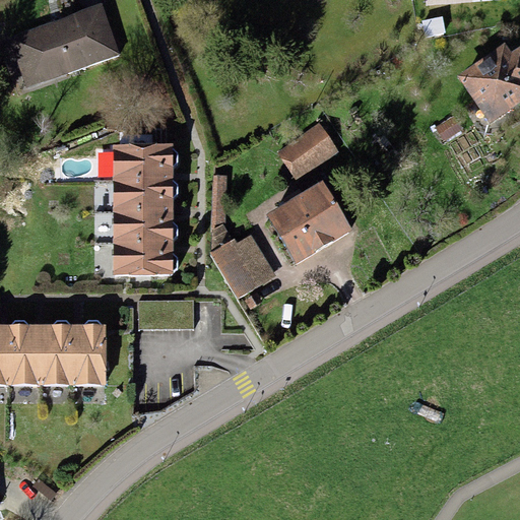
[(101,2),(7,37),(26,88),(120,55),(101,2)]
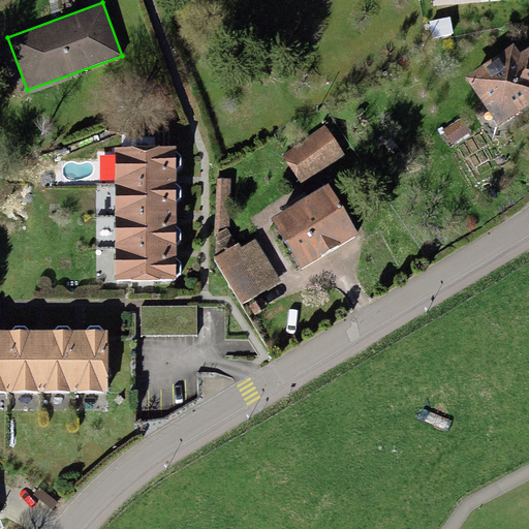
[(449,17),(428,21),(432,37),(453,33),(449,17)]
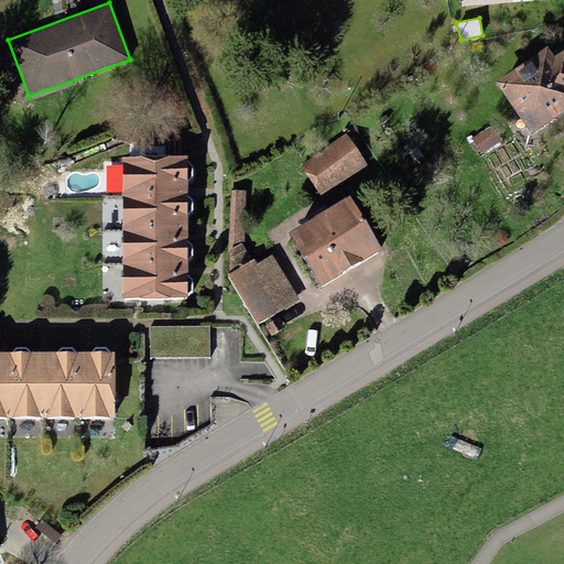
[(548,46),(496,82),(531,132),(563,109),(563,49),(554,56),(548,46)]
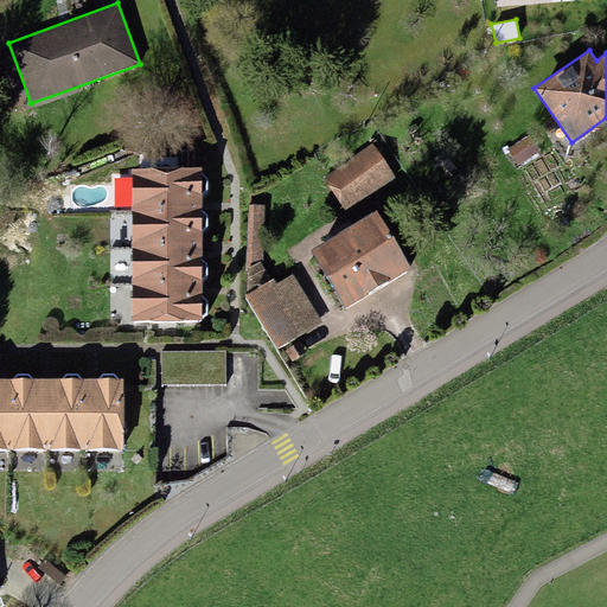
[(538,152),(529,135),(508,148),(517,165),(538,152)]
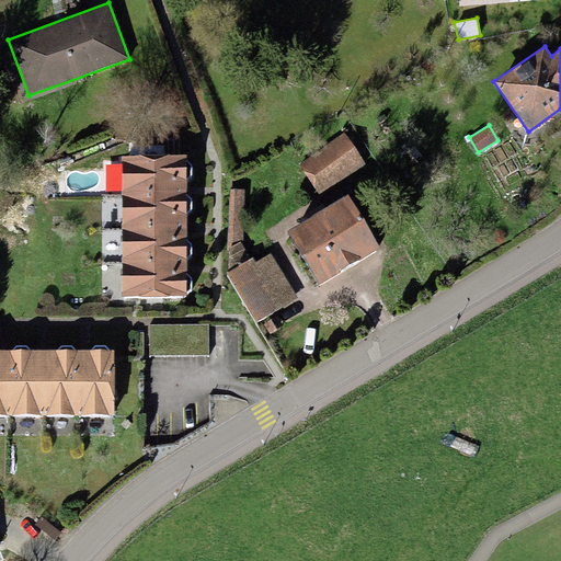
[(344,133),(298,163),(318,195),(365,164),(344,133)]
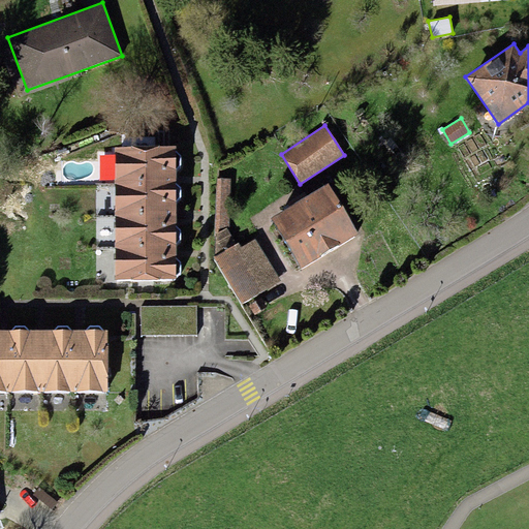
[(176,146),(115,147),(115,184),(176,184),(176,172),(181,166),(181,154),(176,151),(176,146)]
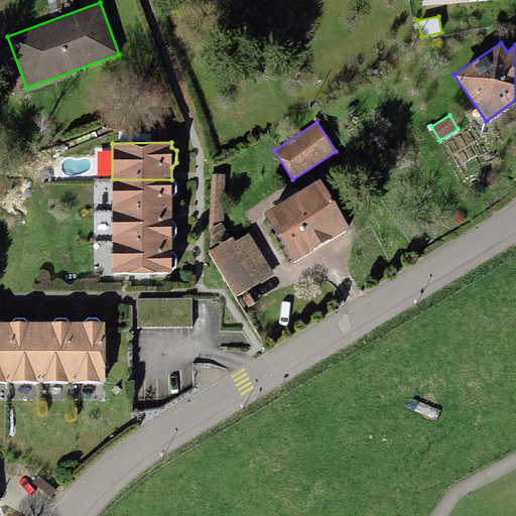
[(225,174),(213,173),(210,228),(223,220),(225,174)]
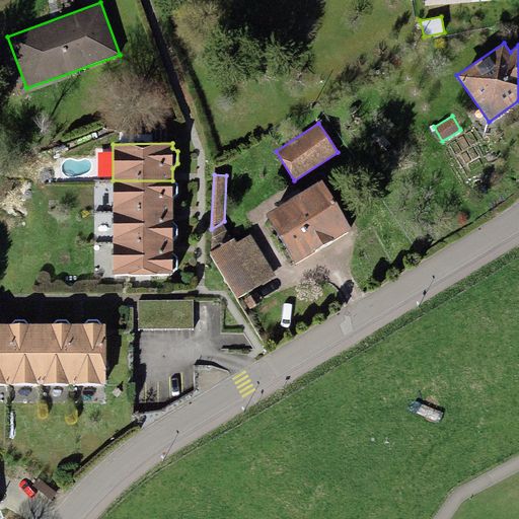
[(322,179),(265,213),(294,264),(352,230),(322,179)]
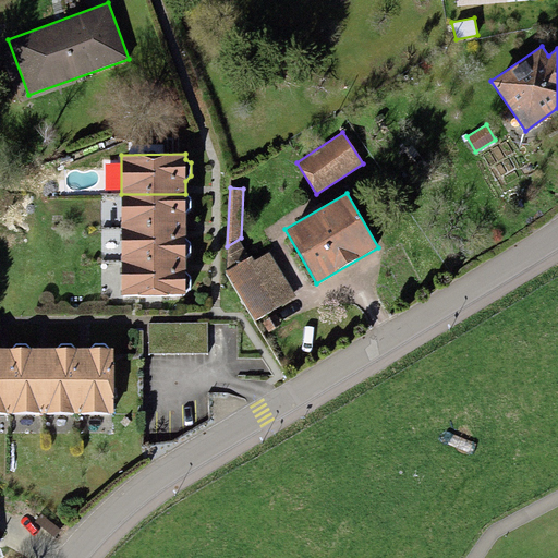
[(185,194),(121,194),(121,227),(185,227),(185,211),(191,208),(191,197),(185,194)]
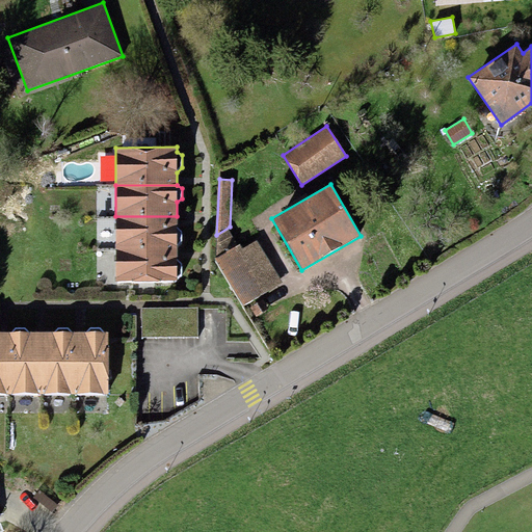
[(177,216),(115,216),(115,246),(177,246),(182,243),(182,231),(177,227),(177,216)]
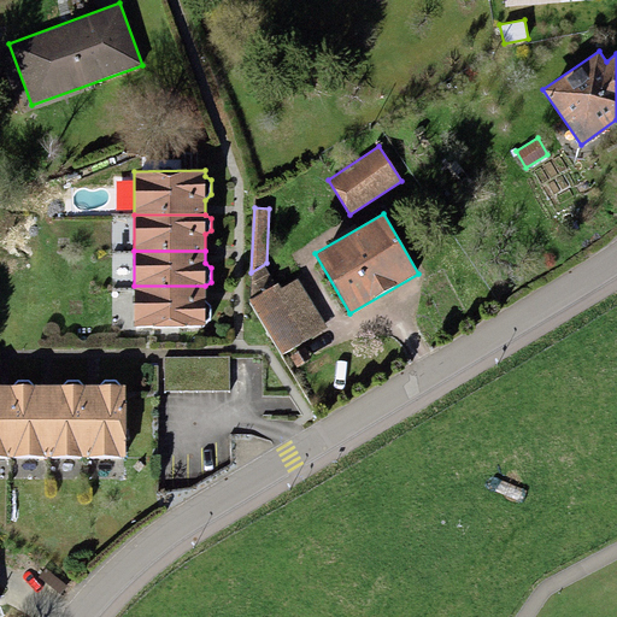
[(251,272),(250,300),(283,354),(312,338),(282,288),(266,263),(251,272)]
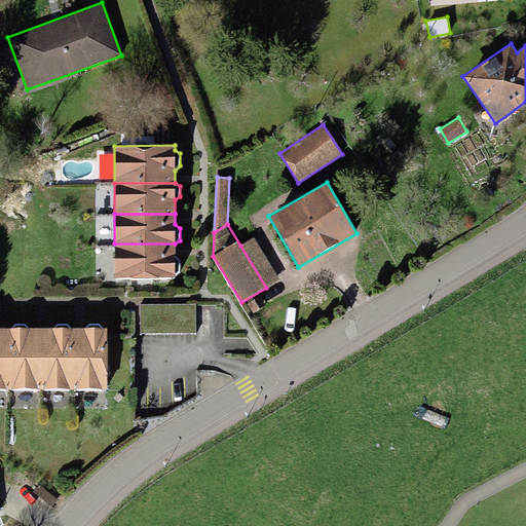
[(254,237),(240,246),(266,288),(278,278),(254,237)]
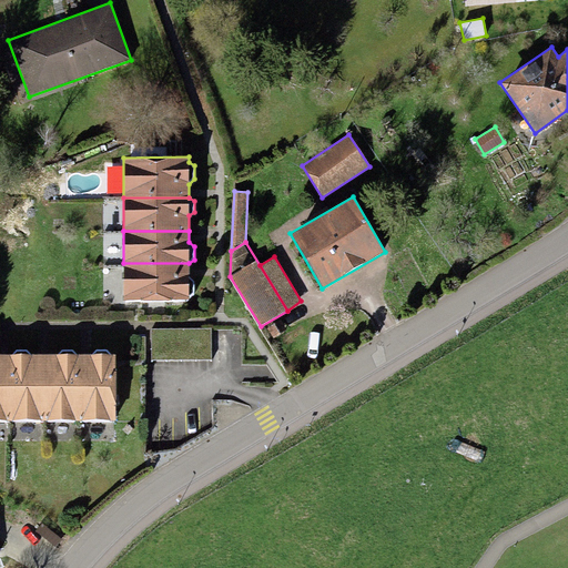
[(189,263),(123,263),(123,300),(189,300),(194,295),(194,282),(189,276),(189,263)]
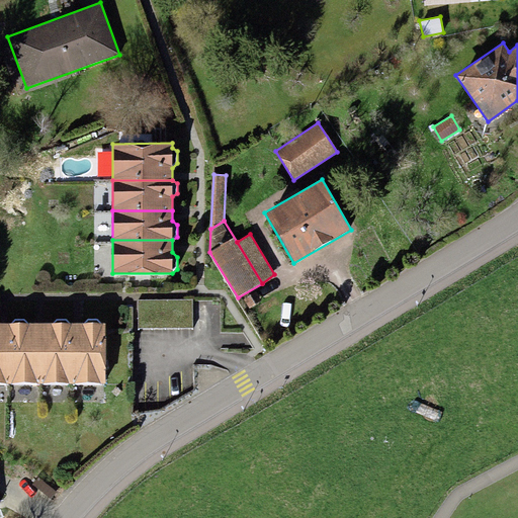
[(243,299),(249,309),(260,301),(254,292),(243,299)]
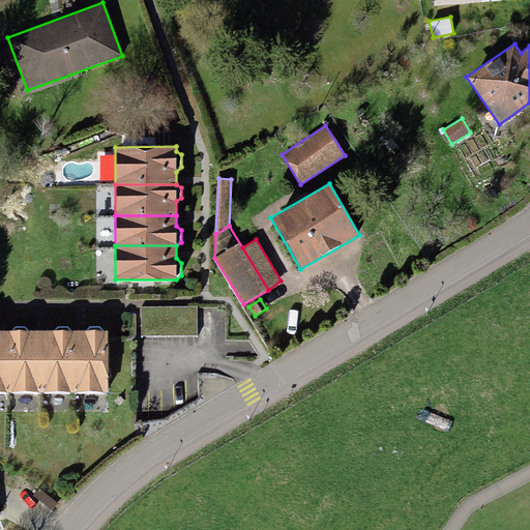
[(198,306),(140,307),(141,336),(198,336),(198,306)]
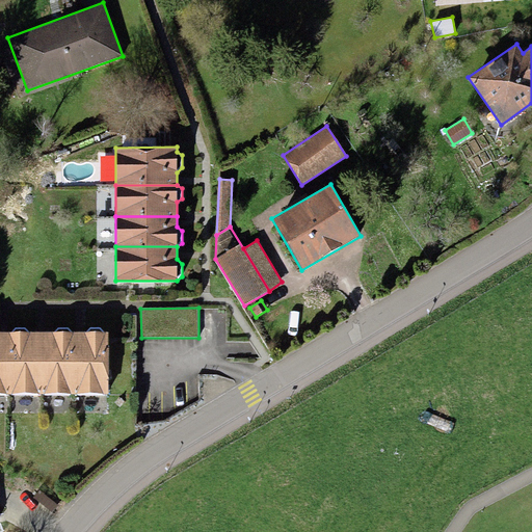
[(9,331),(9,394),(42,394),(41,331),(29,331),(25,327),(15,327),(10,331),(9,331)]
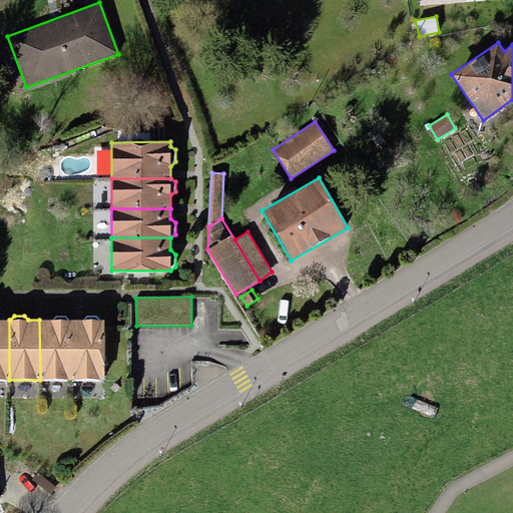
[(52,320),(39,320),(40,380),(71,380),(70,321),(69,321),(65,316),(55,316),(52,320)]
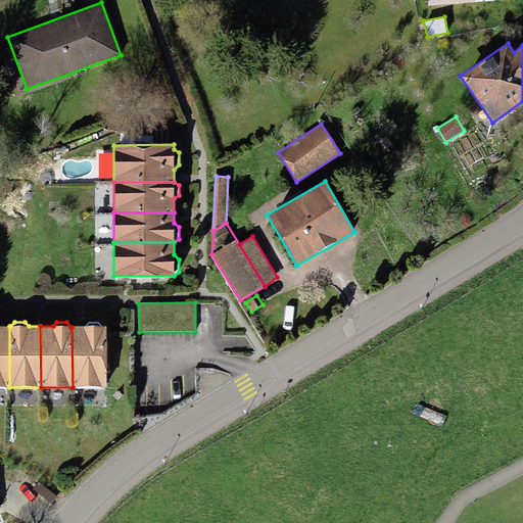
[(84,327),(72,327),(73,387),(107,387),(106,327),(102,327),(98,322),(88,322),(84,327)]
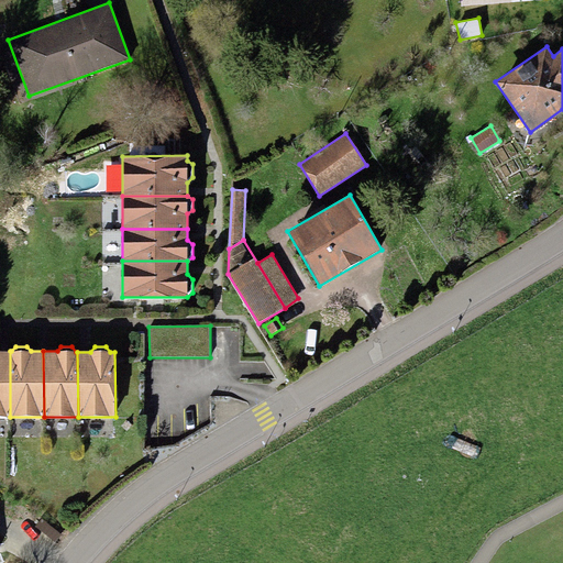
[(0,417),(10,417),(10,351),(0,351),(0,417)]
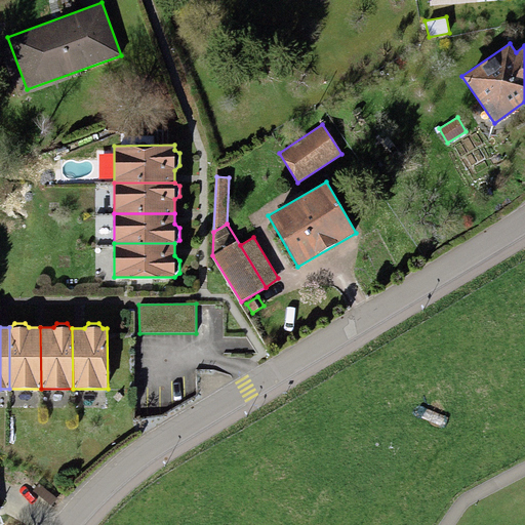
All buildings are outlined.
